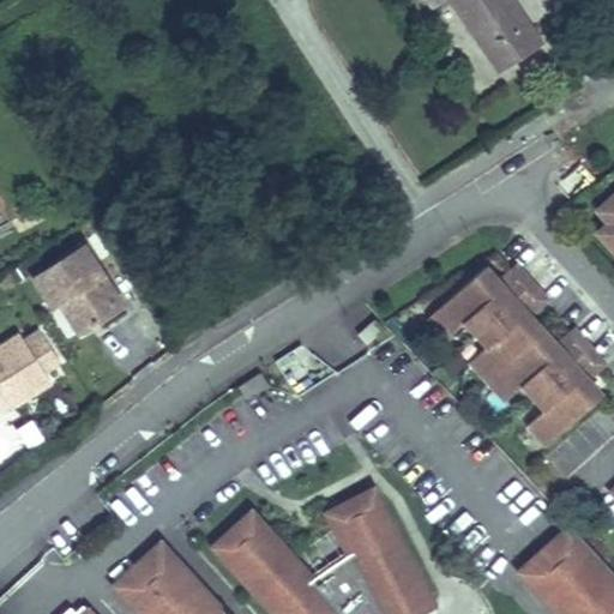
[(426,0),(433,10),(444,2),(443,0),(452,0),(499,68),(534,44),(513,16),(519,11),(511,0),(426,0)]
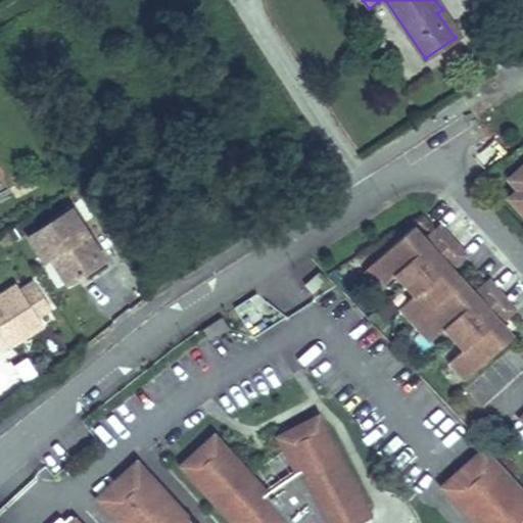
[(460,35),(442,9),(437,13),(455,38),(460,35)]
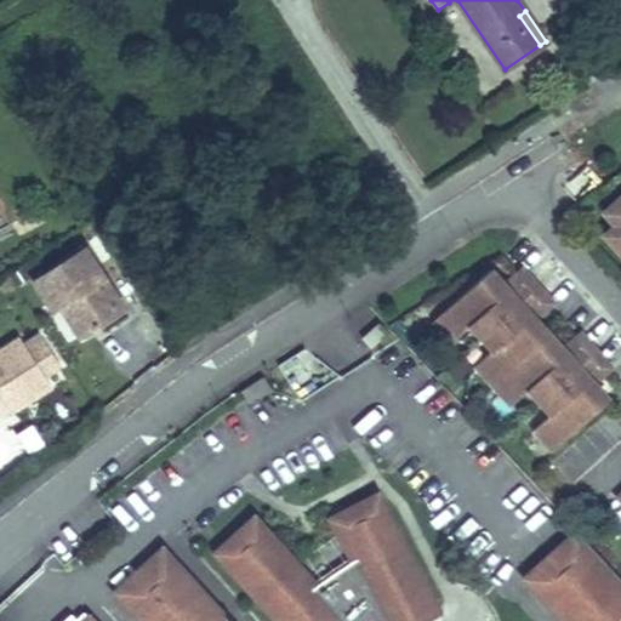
[(620,197),(605,211),(616,223),(620,229),(620,197)]
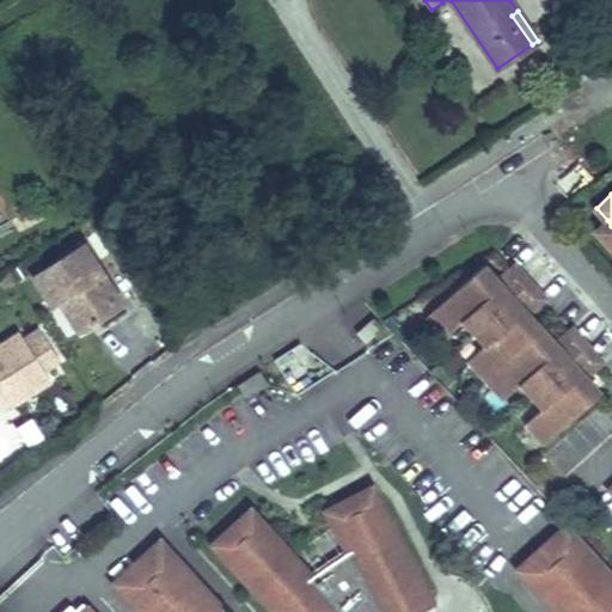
[(611,226),(607,220),(597,230),(611,248),(611,226)]
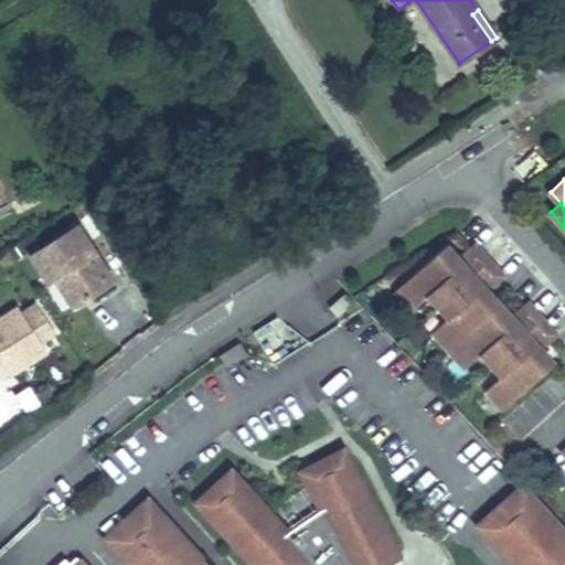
[(78,225),(29,257),(68,318),(118,285),(78,225)]
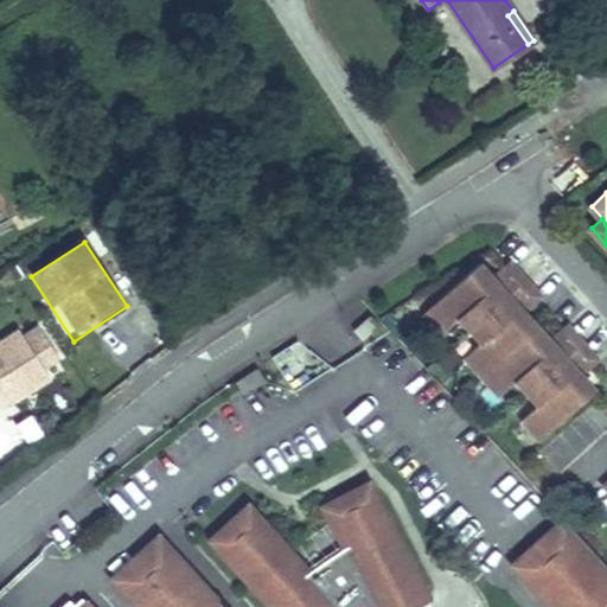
[(475,324),(525,280),(513,267),(497,282),(479,263),(425,313),(442,333),(460,317),(471,328),(475,324)]
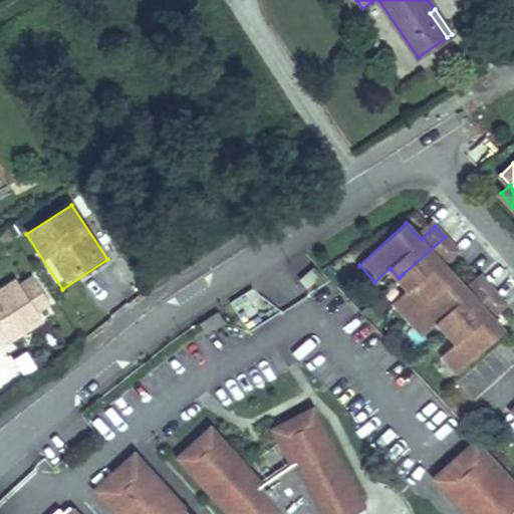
[(409,318),(455,276),(441,261),(455,248),(445,237),(403,274),(399,278),(409,289),(394,302),(409,318)]
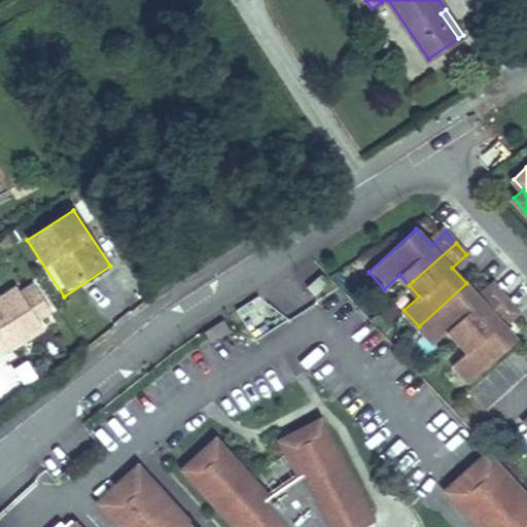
[(315,295),(329,283),(322,274),(308,287),(315,295)]
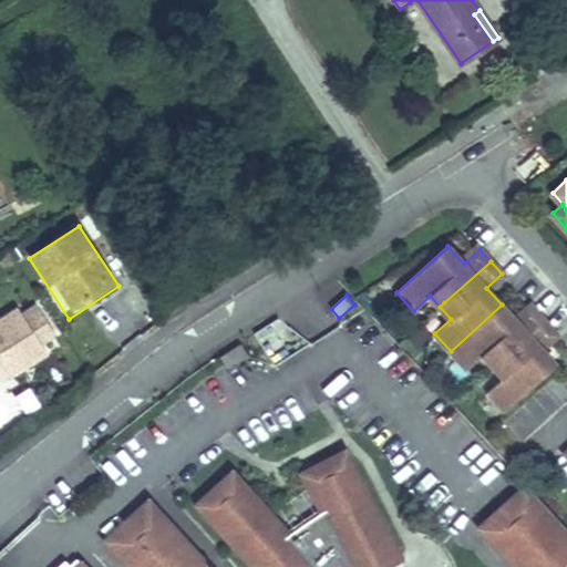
[(498,362),(544,320),(533,308),(517,322),(502,305),(451,351),(466,369),(483,354),(493,366),(498,362)]
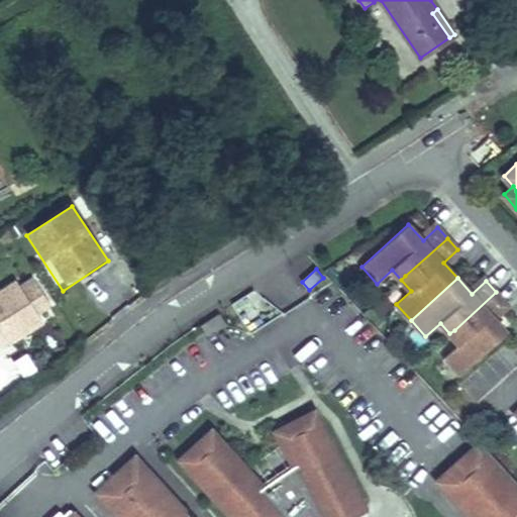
[(23,290),(36,282),(34,279),(21,288),(23,290)]
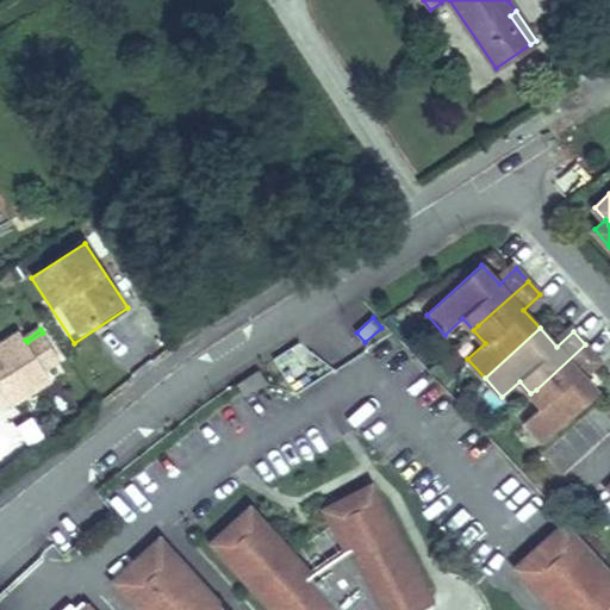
[(0,409),(13,400),(14,400),(50,378),(44,368),(60,359),(43,332),(27,342),(25,340),(22,332),(0,346),(0,409)]
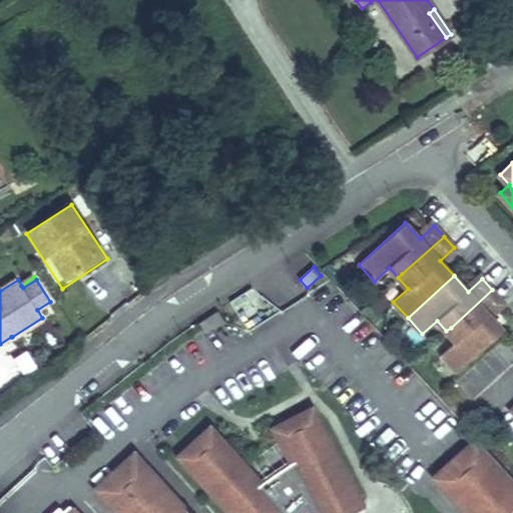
[(456,372),(503,330),(488,314),(502,301),(492,290),(451,328),(446,331),(456,342),(441,355),(456,372)]
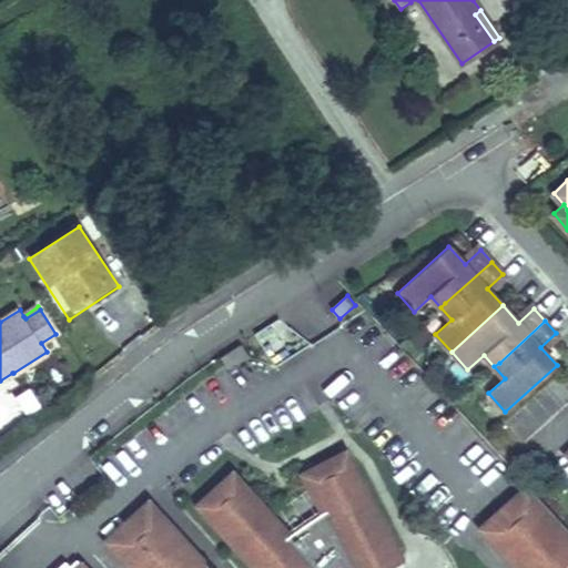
[(347,440),(300,469),(318,505),(331,500),(363,567),(384,567),(411,554),(347,440)]
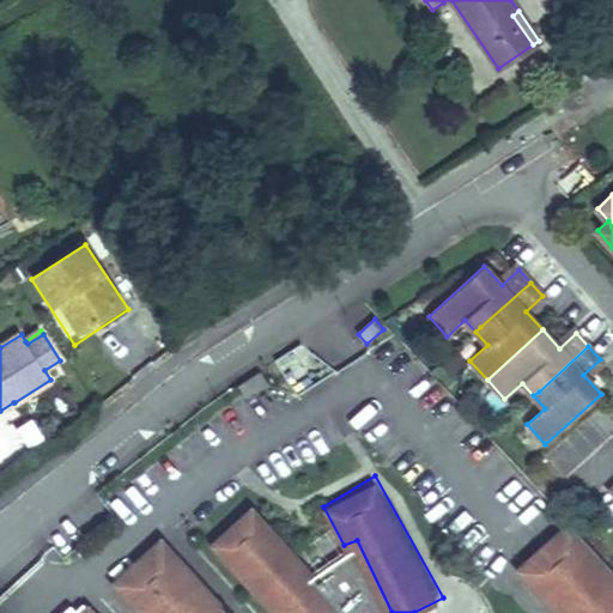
[(252,499),(216,540),(280,612),(349,612),(309,572),(317,563),(252,499)]
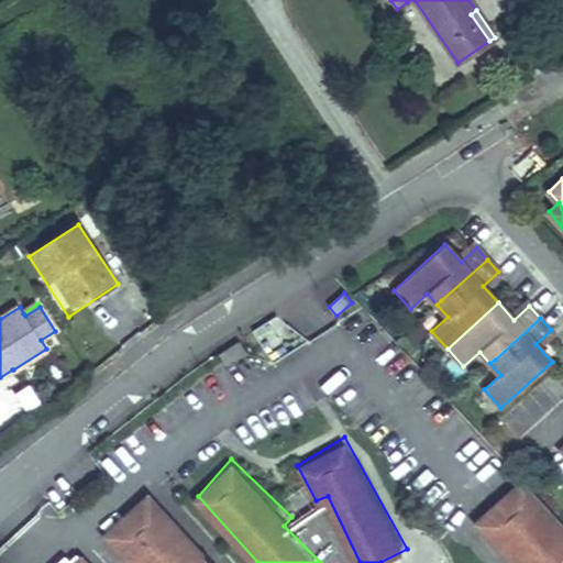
[(562,562),(562,526),(522,482),(476,523),(511,562),(562,562)]
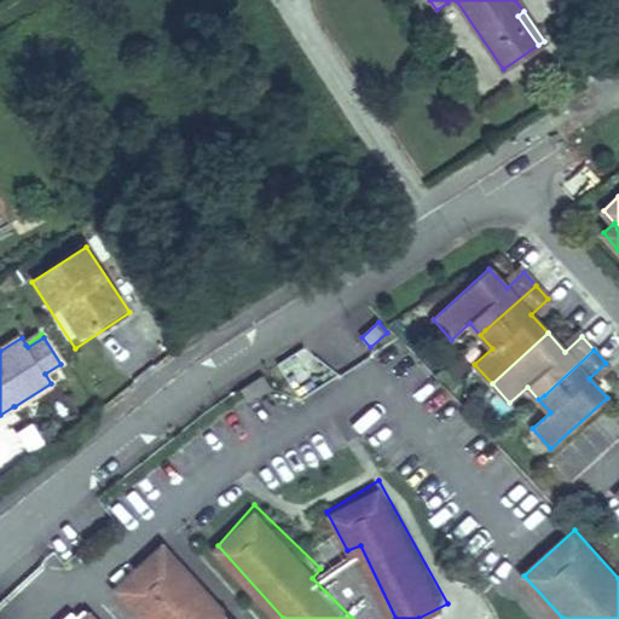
[(241,618),(163,536),(114,583),(146,618),(241,618)]
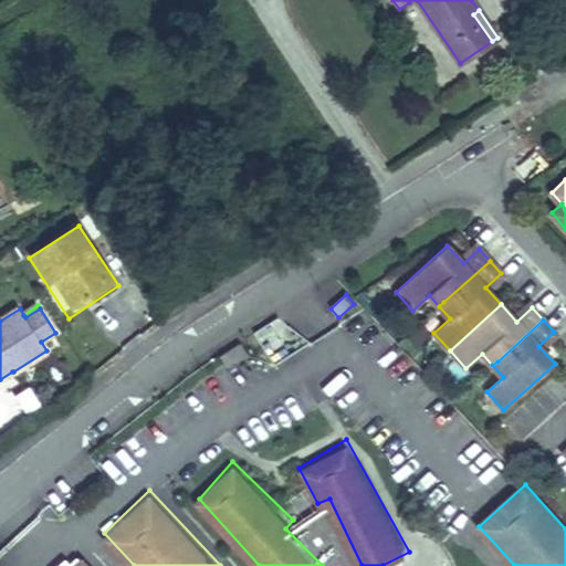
[(97,565),(85,553),(70,565),(97,565)]
